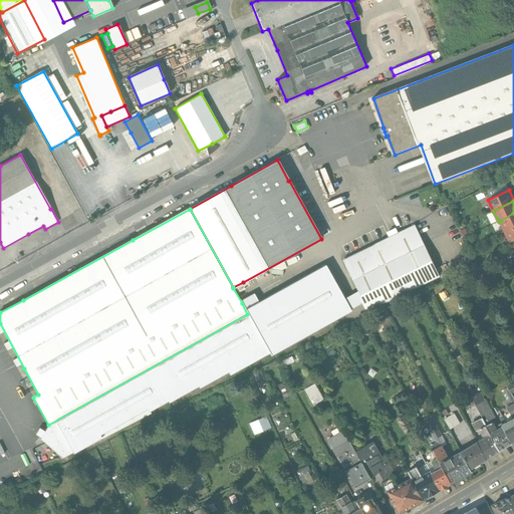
[(513,213),(500,221),(505,231),(513,226),(513,213)]
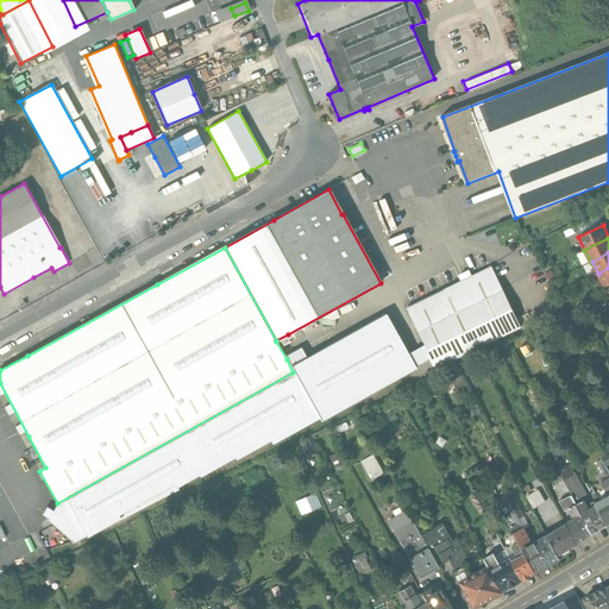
[(608,268),(598,274),(604,287),(608,284),(608,268)]
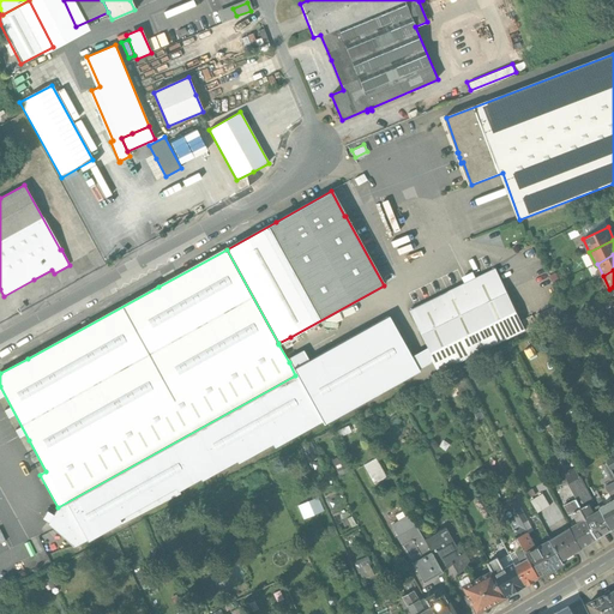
[(497,274),(411,314),(439,373),(525,331),(497,274)]
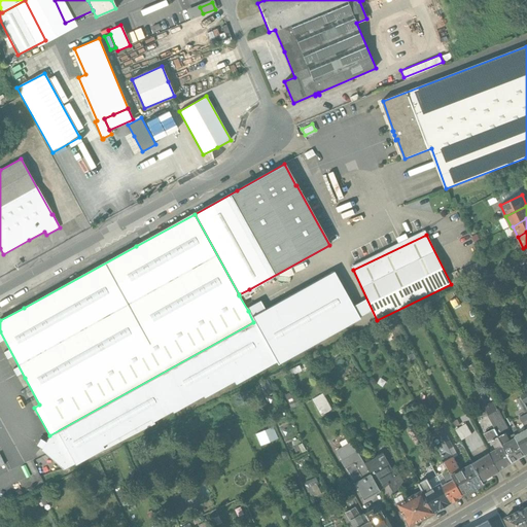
[(239,294),(239,295),(248,311),(258,305),(249,289),(239,294)]
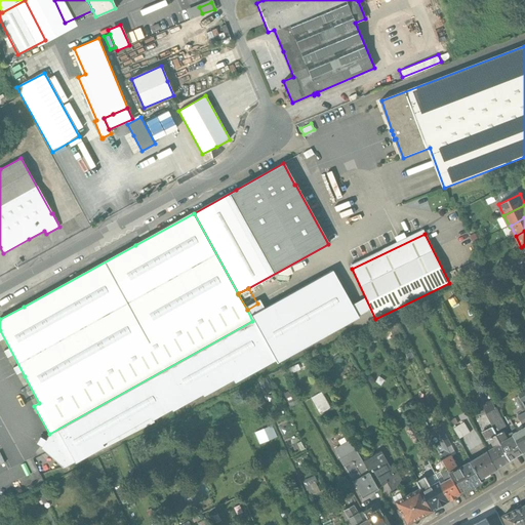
[(322,390),(312,395),(320,411),(331,406),(322,390)]
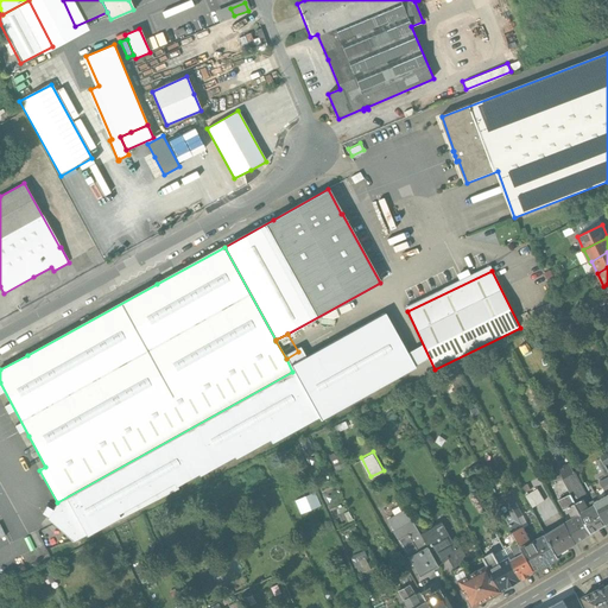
[(607,473),(605,466),(601,460),(596,462),(606,480),(600,483),(607,495),(595,502),(607,524),(607,523),(607,473)]
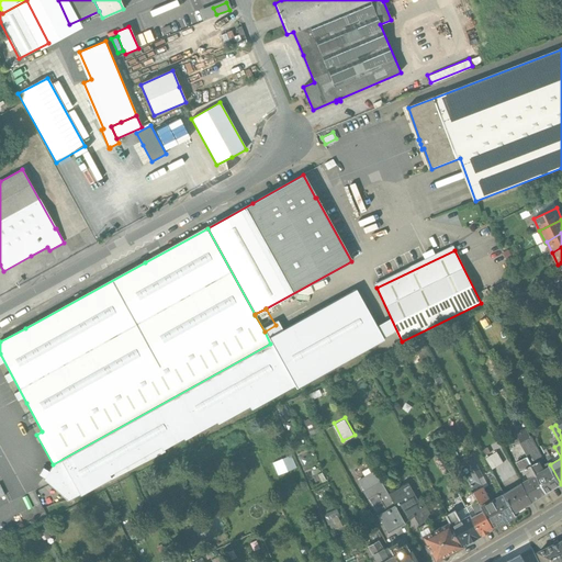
[(549,463),(544,465),(547,469),(543,471),(539,462),(543,460),(526,429),(516,435),(528,457),(547,493),(561,484),(550,464),(549,463)]
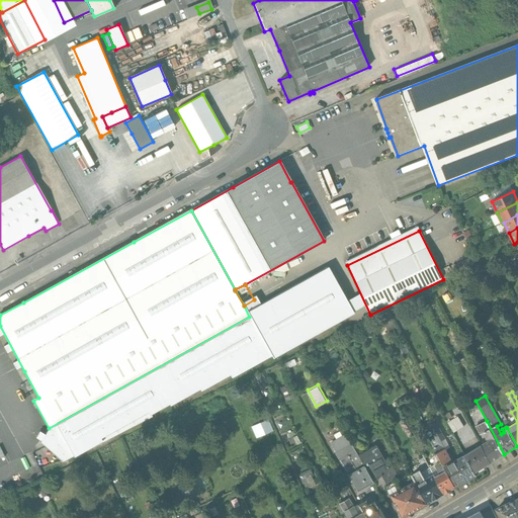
[(457,416),(447,422),(454,433),(464,427),(457,416)]
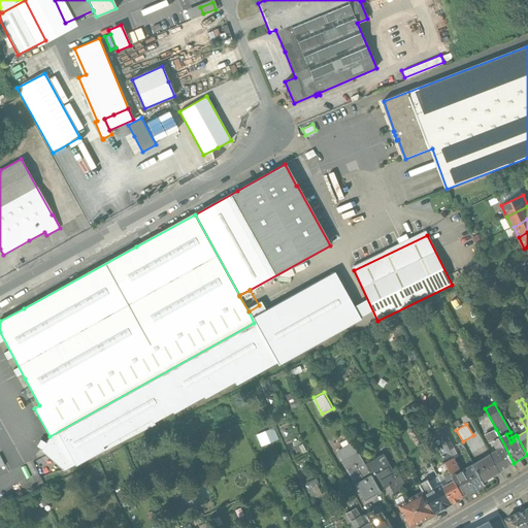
[(274,427),(256,433),(261,446),(278,439),(274,427)]
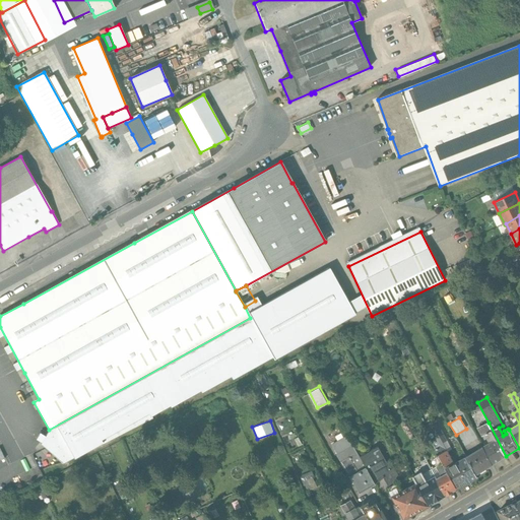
[(506,456),(489,423),(478,428),(482,436),(486,435),(491,443),(483,447),(493,464),(506,456)]
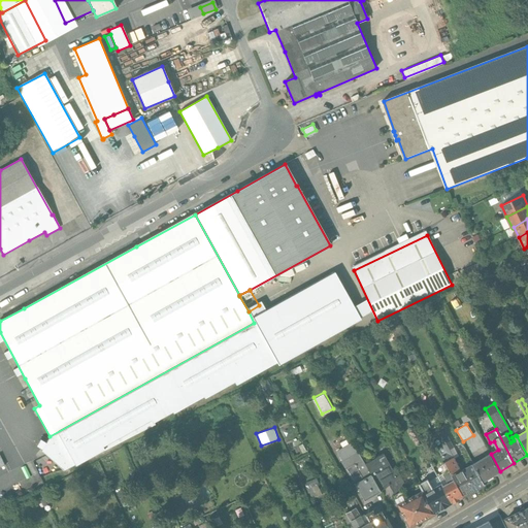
[(450,440),(437,447),(440,453),(450,449),(453,447),(450,440)]
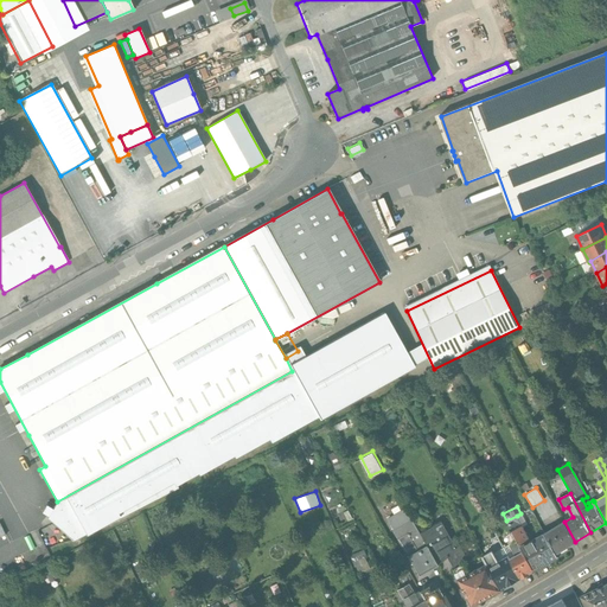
[(544,535),(526,544),(524,541),(529,540),(517,516),(506,521),(517,541),(532,570),(558,557),(556,554),(545,535),(544,535)]
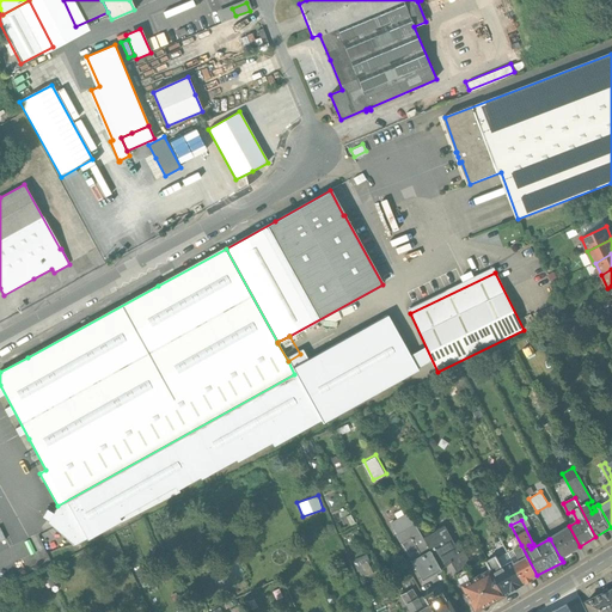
[(422,537),(415,524),(397,533),(421,580),(440,569),(422,537)]
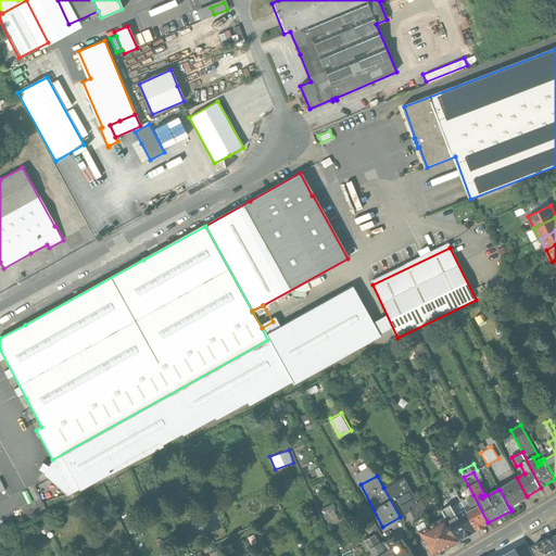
[(404,477),(383,488),(400,517),(401,517),(399,514),(409,508),(418,503),(417,502),(404,477)]
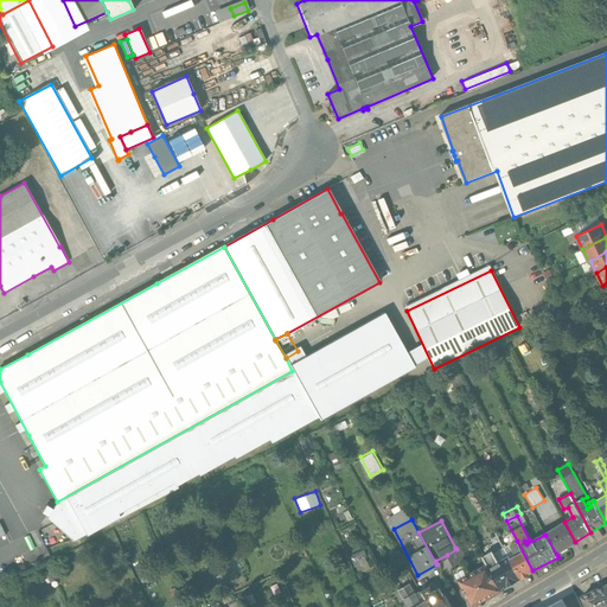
[(564,522),(544,534),(544,535),(545,535),(556,554),(575,542),(564,522)]
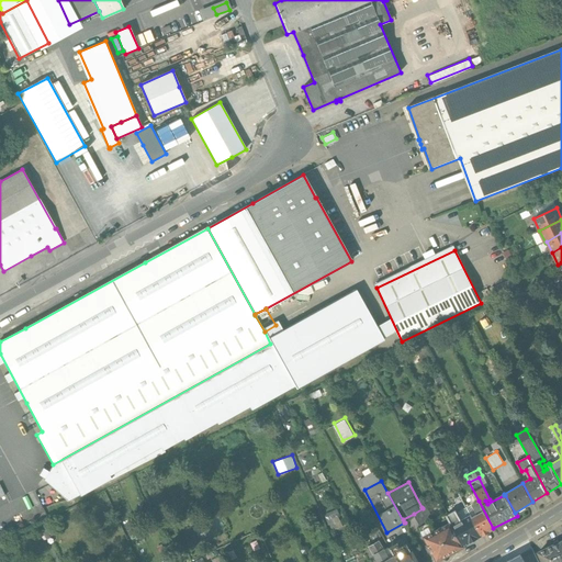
[(493,528),(479,501),(473,504),(479,515),(472,517),(482,536),(493,528)]
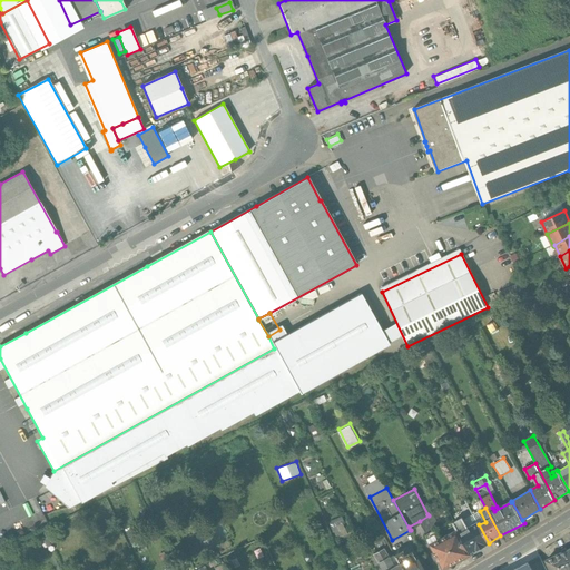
[(429,516),(420,521),(426,534),(436,529),(441,527),(432,512),(428,514),(429,516)]
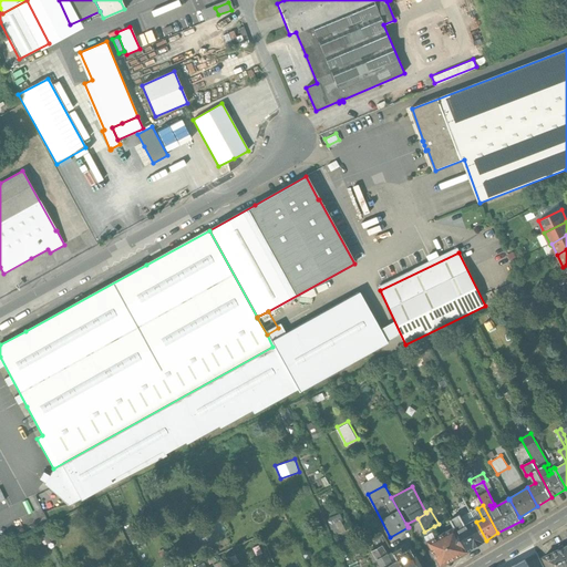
[(473,521),(465,525),(460,515),(451,519),(455,527),(467,550),(476,546),(477,547),(483,544),(482,543),(486,540),(476,522),(474,518),(472,518),(473,521)]
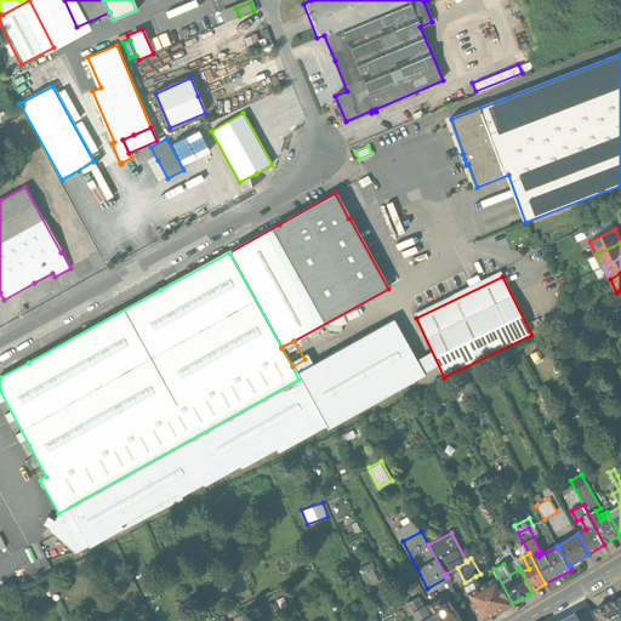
[(499,577),(480,586),(476,576),(465,582),(474,600),(473,602),(478,611),(479,610),(484,620),(513,604),(512,603),(499,577)]
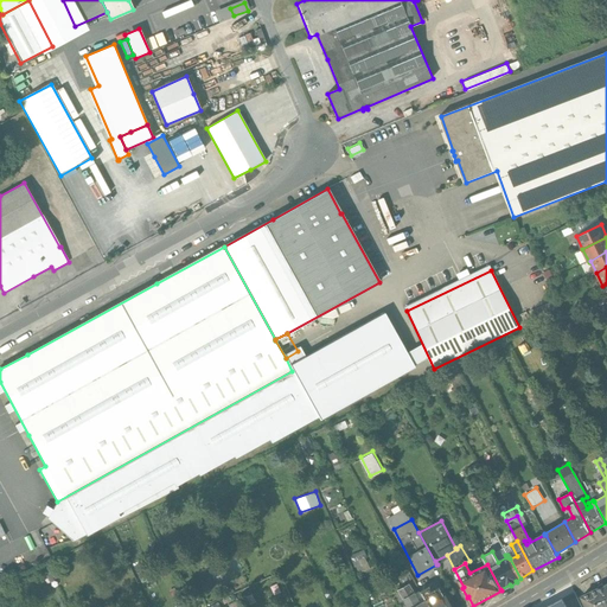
[(409,585),(398,590),(407,606),(427,606),(425,600),(423,601),(419,604),(409,585)]
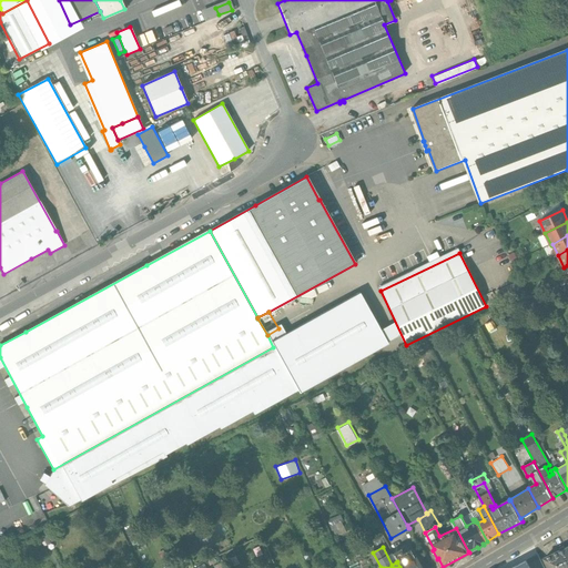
[(409,549),(403,554),(399,548),(392,554),(396,563),(397,561),(399,567),(421,567),(416,558),(415,558),(409,549)]
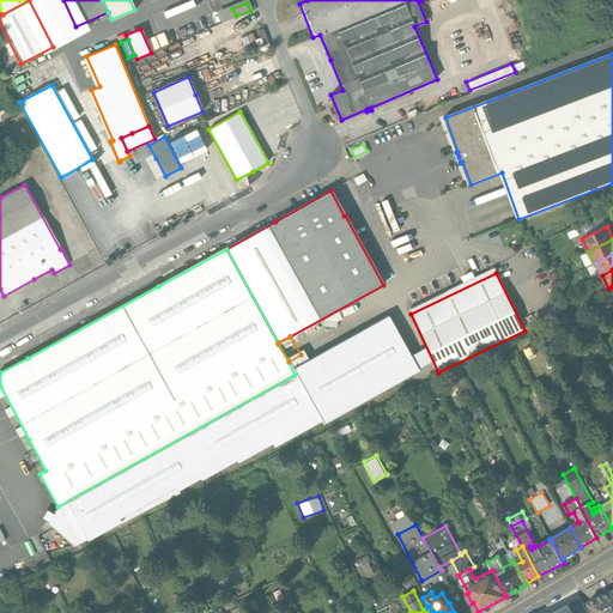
[(612,612),(604,595),(588,602),(592,612),(593,612),(596,612),(595,612),(612,612)]
